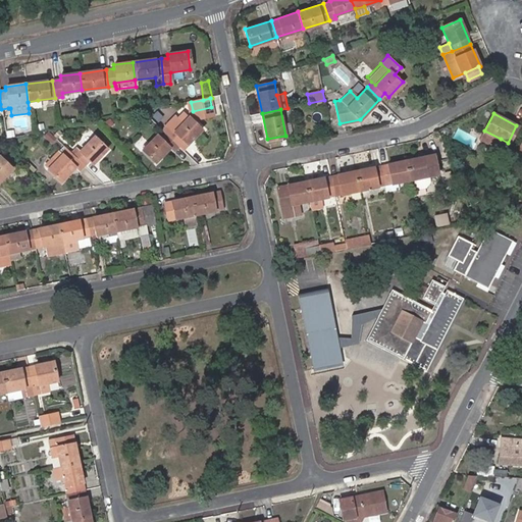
[(169,128),(174,132),(181,123),(174,116),(166,124),(169,128)]
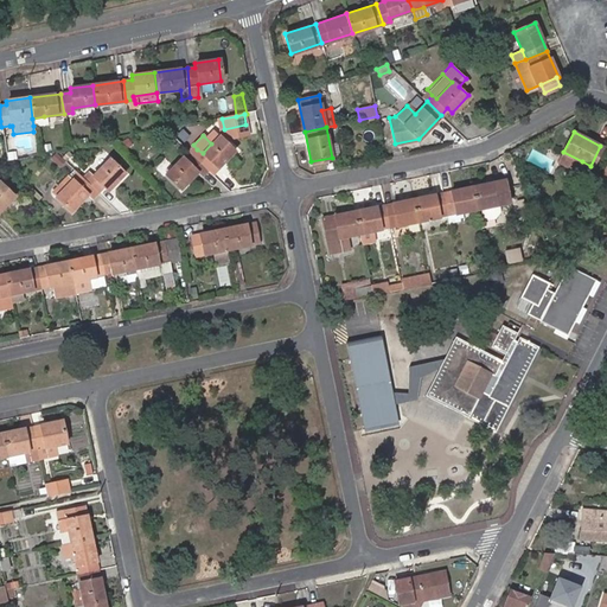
[(192,155),(206,170),(212,164),(218,167),(234,151),(218,138),(211,144),(203,153),(197,149),(192,155)]
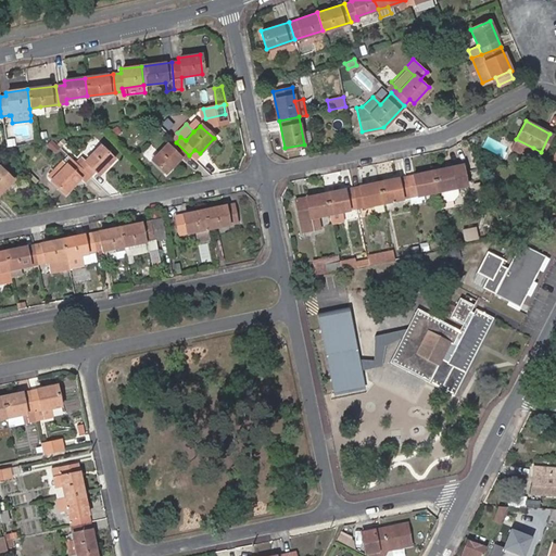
[(176,142),(180,137),(177,133),(172,138),(176,142)]
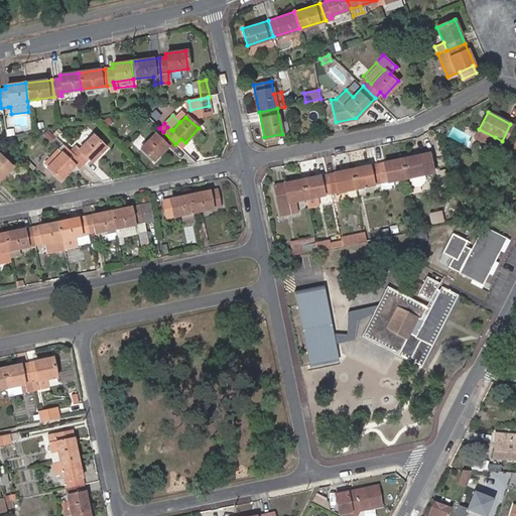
[(464,142),(469,134),(454,126),(448,134),(464,142)]
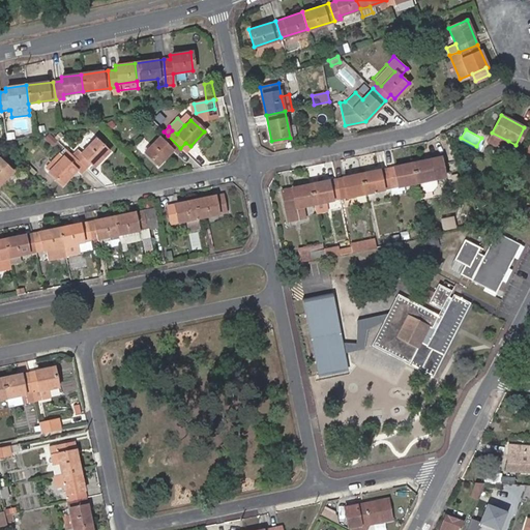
[(508,141),(492,133),(487,141),(504,149),(508,141)]
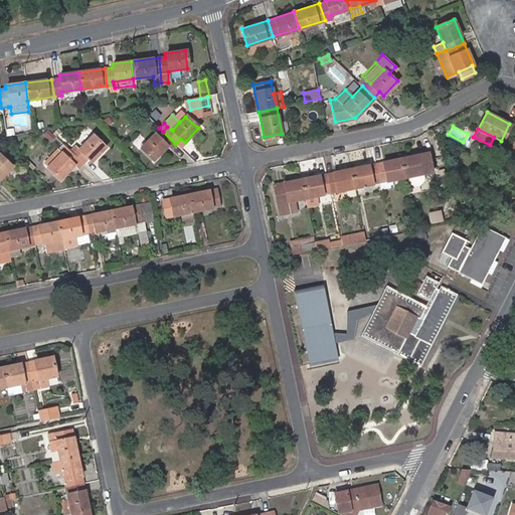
[(170,150),(175,144),(163,132),(158,138),(152,134),(139,148),(152,160),(166,146),(170,150)]
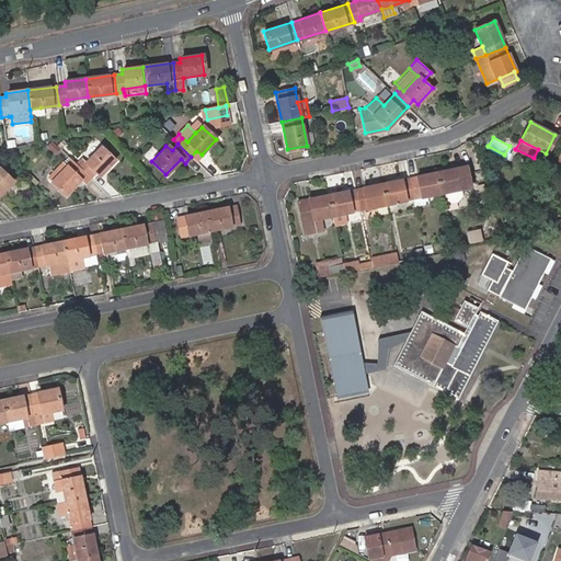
[(76,165),(90,179),(95,172),(99,175),(114,160),(100,146),(86,163),(81,159),(76,165)]
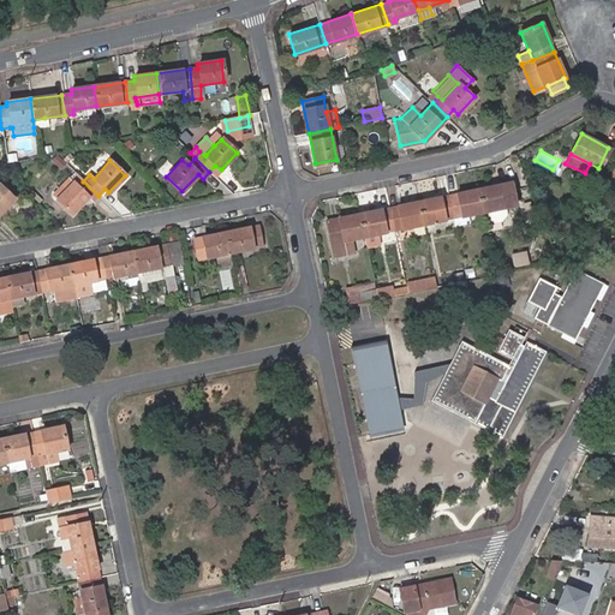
[(91,202),(99,196),(83,181),(75,173),(69,180),(71,183),(55,201),(71,214),(87,198),(91,202)]
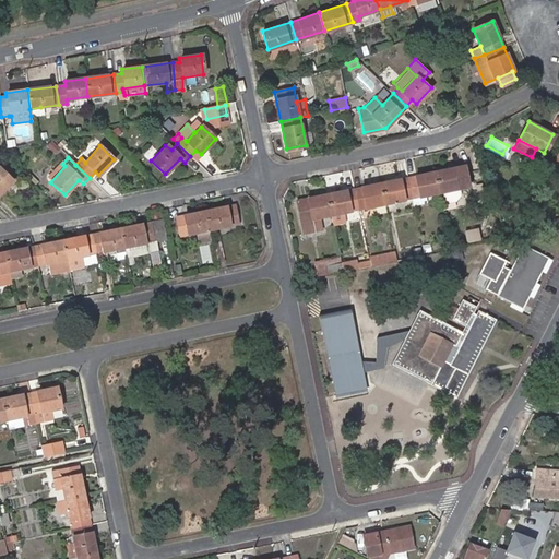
[(47,179),(50,182),(64,166),(62,164),(47,179)]
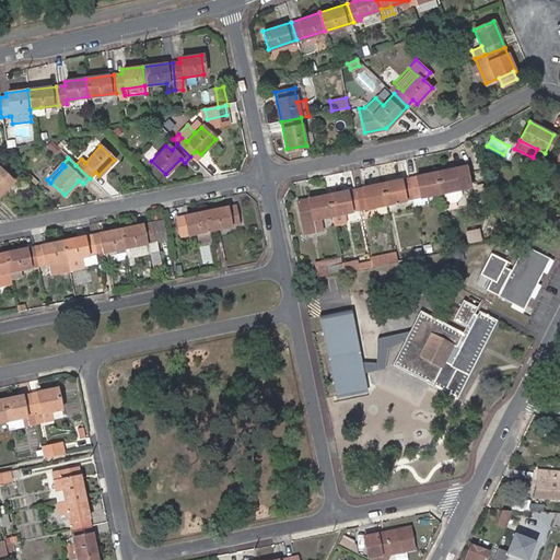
[(435,171),(440,191),(470,186),(466,164),(435,171)]
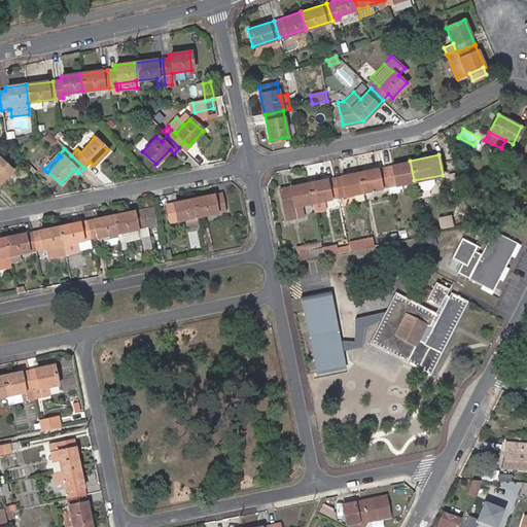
[(0,181),(11,171),(0,161),(0,181)]
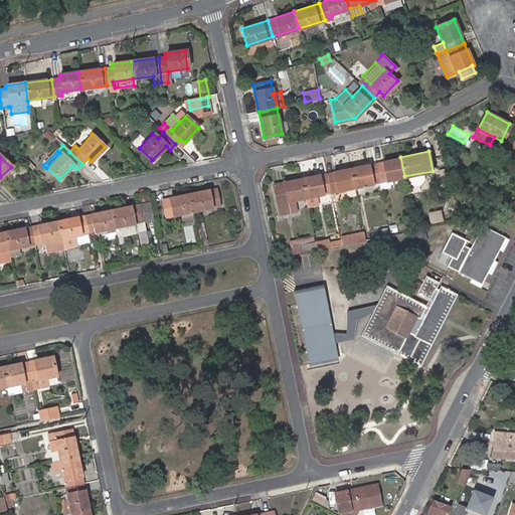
[(379,182),(390,179),(404,176),(400,157),(375,162),(379,182)]
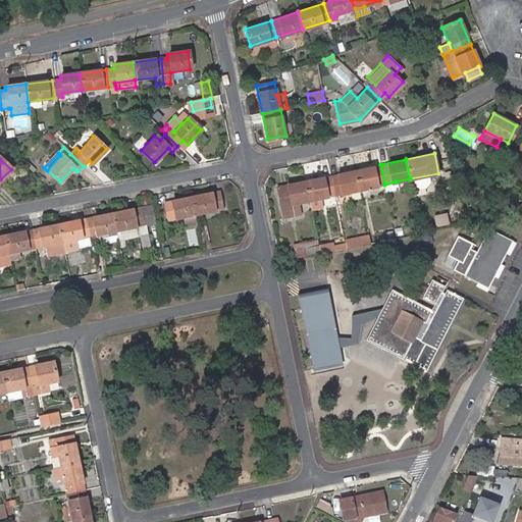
[(355,169),(360,190),(384,185),(380,164),(355,169)]
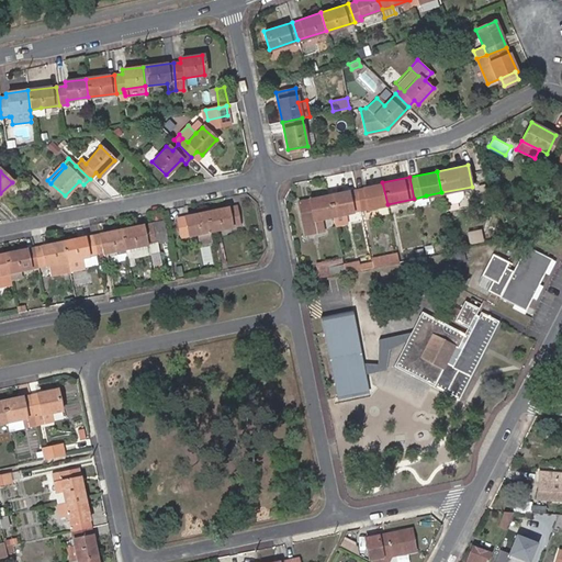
[(356,189),(360,210),(388,204),(382,182),(356,189)]
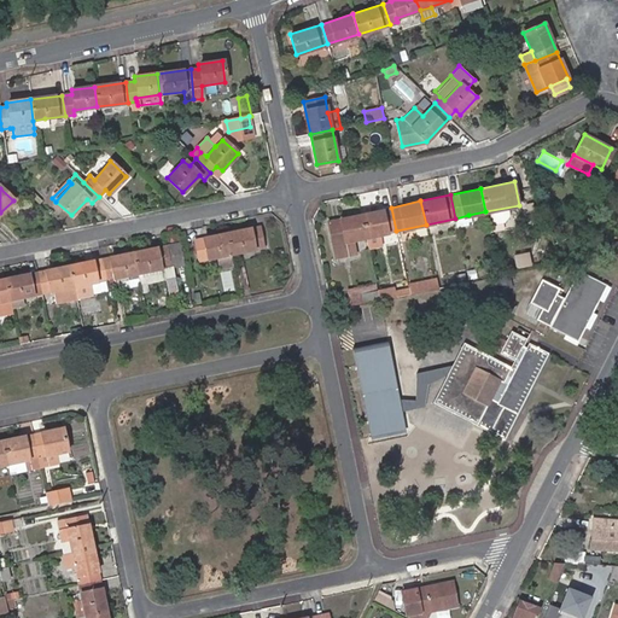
[(366,238),(396,231),(391,208),(361,214),(366,238)]
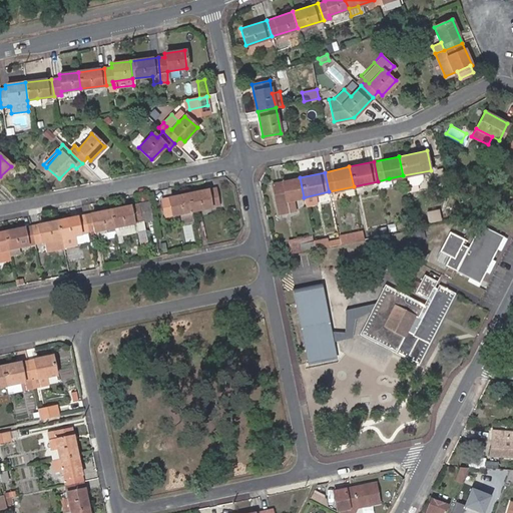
[(304,197),(300,177),(269,184),(276,214),(294,209),(292,200),(304,197)]
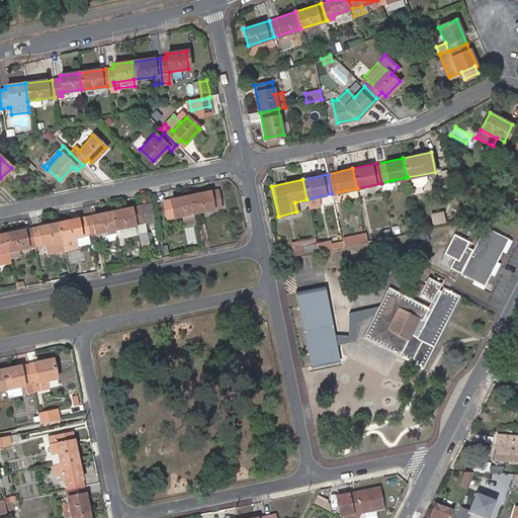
[(216,189),(189,195),(192,212),(220,206),(216,189)]
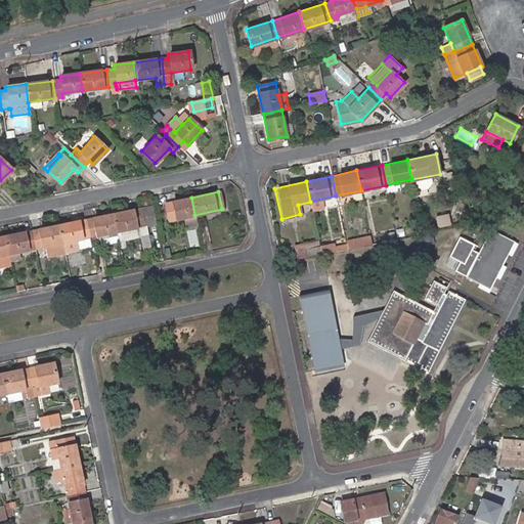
[(194,215),(191,198),(165,203),(169,219),(182,217),(184,225),(197,222),(194,215)]
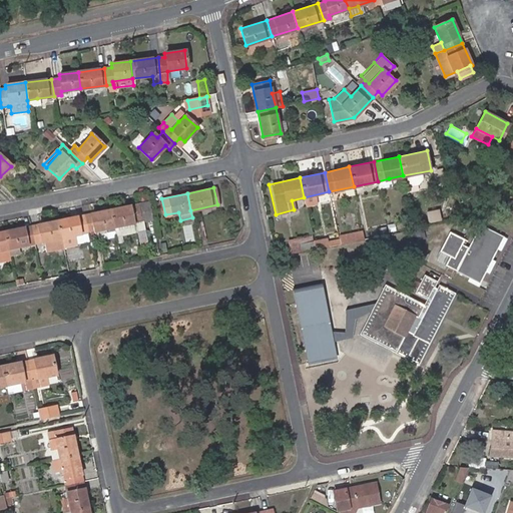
[(149,201),(136,203),(140,221),(153,218),(149,201)]
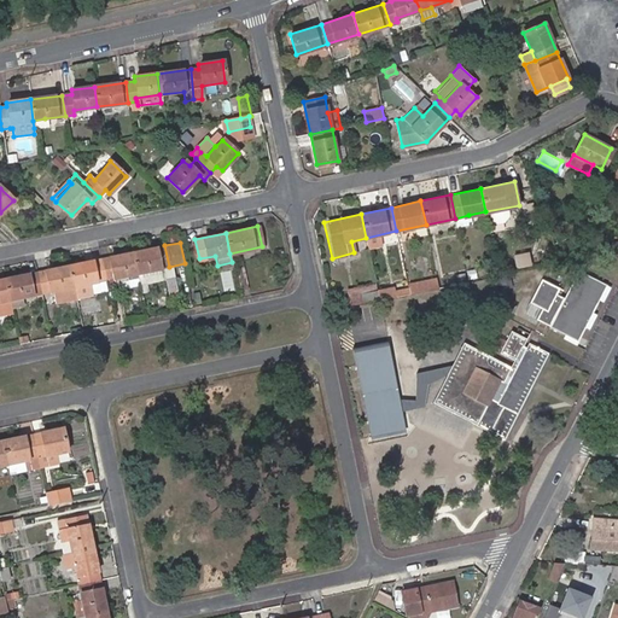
[(164,245),(133,251),(136,273),(144,272),(169,267),(164,245)]
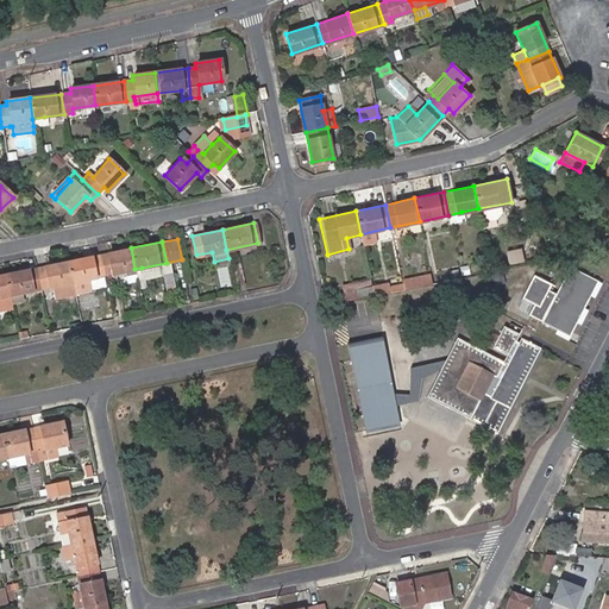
[(135,269),(131,248),(100,255),(104,275),(135,269)]
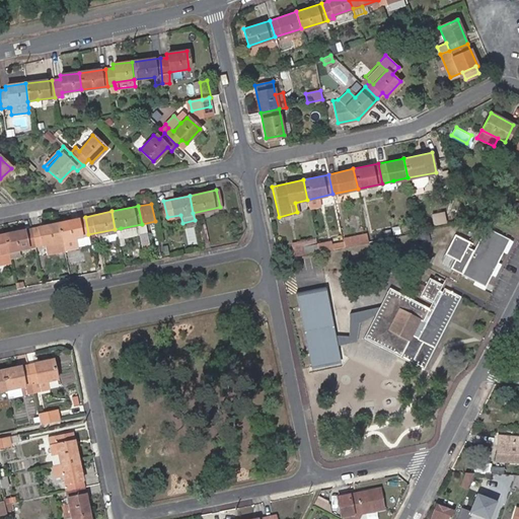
[(431,214),(433,223),(444,221),(442,212),(431,214)]
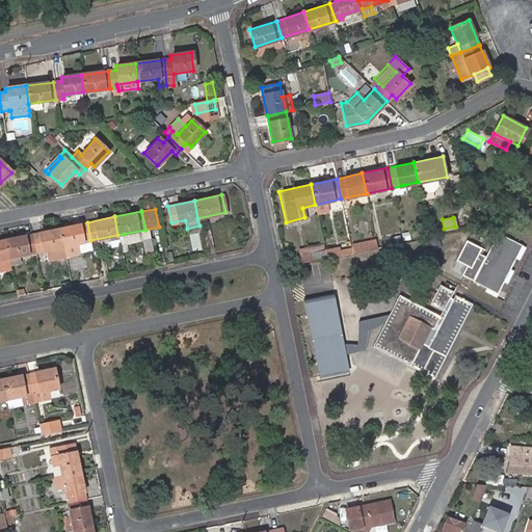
[(90,240),(87,222),(59,228),(63,246),(78,243),(90,240)]
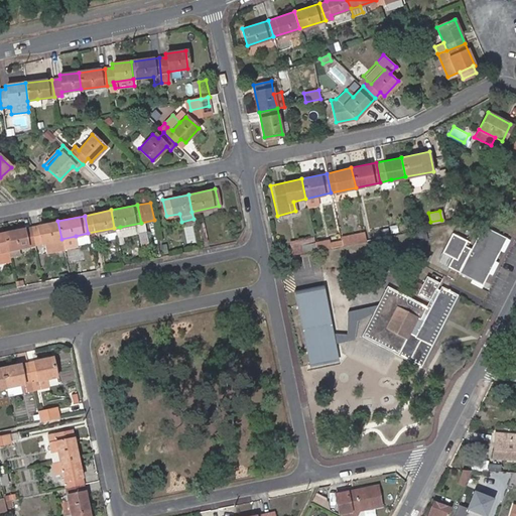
[(61,239),(57,221),(31,226),(34,244),(49,241),(61,239)]
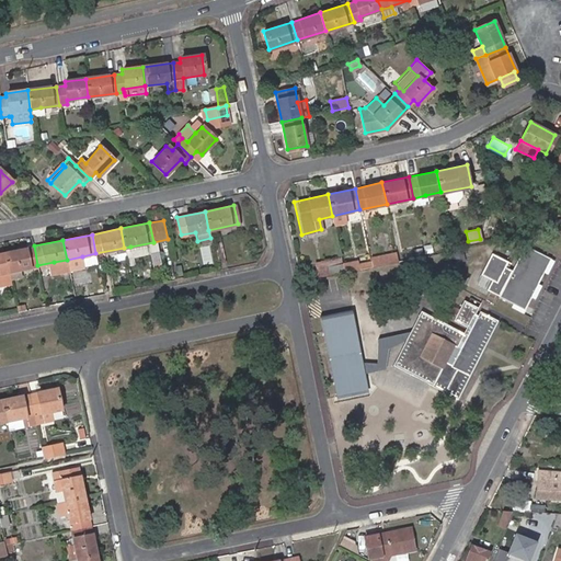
[(153,242),(130,247),(133,256),(156,252),(153,242)]
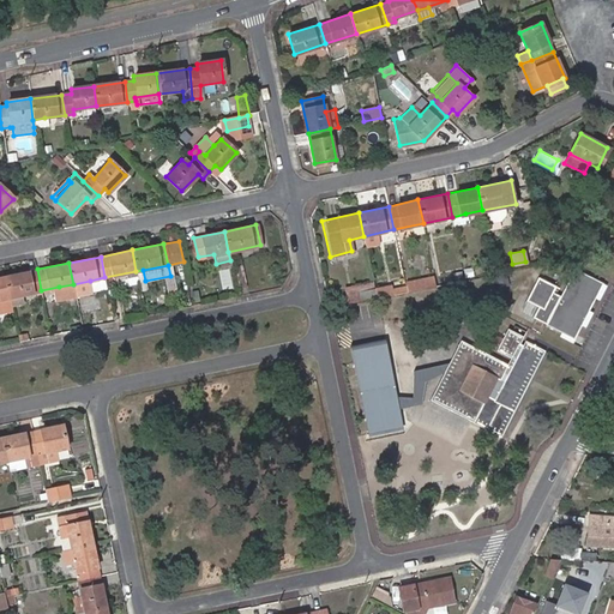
[(41,290),(37,269),(6,276),(10,296),(20,294),(41,290)]
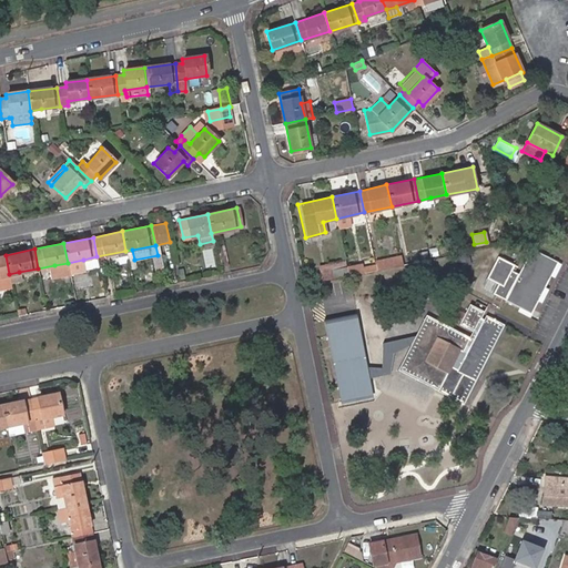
[(132,250),(125,251),(130,269),(137,267),(134,260),(132,250)]
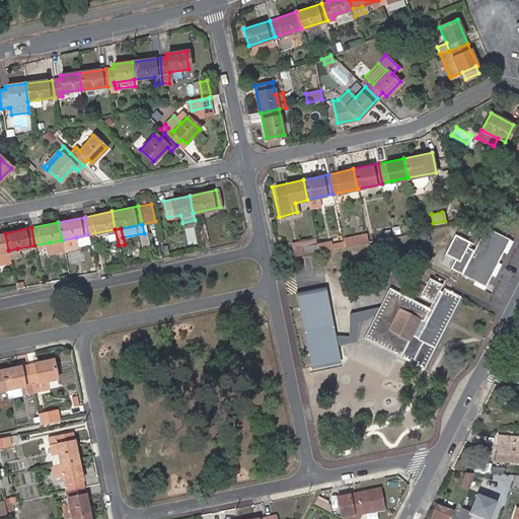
[(451,270),(461,275),(461,276),(486,288),(492,276),(496,278),(502,267),(498,264),(503,252),(508,255),(513,242),(485,229),(473,251),(467,248),(470,243),(454,235),(444,255),(455,262),(451,270)]
